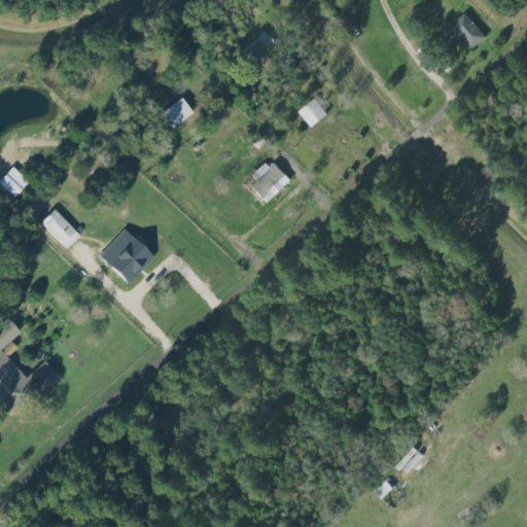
[(457,44),(464,37),(475,48),(488,37),(466,13),(446,32),(457,44)]
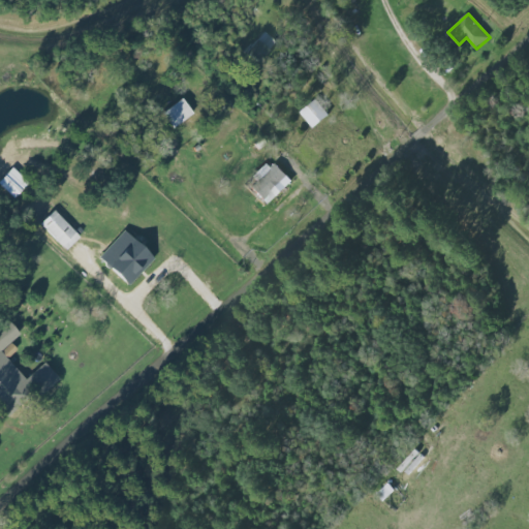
[(276,40),(263,31),(246,54),(259,63),(276,40)]
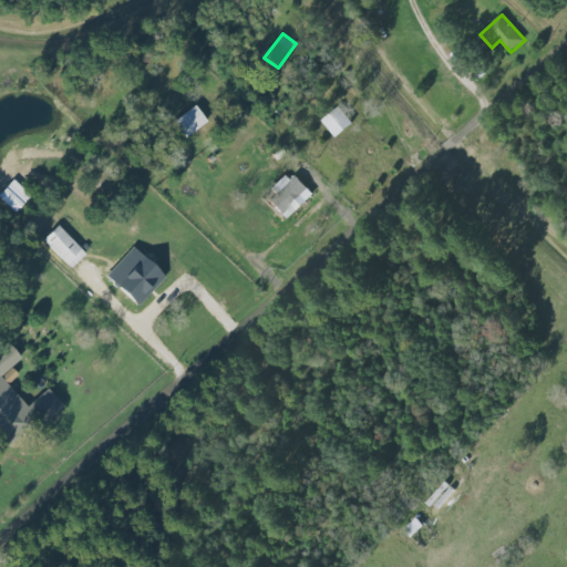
[(186,136),(207,122),(196,105),(174,121),(186,136)]
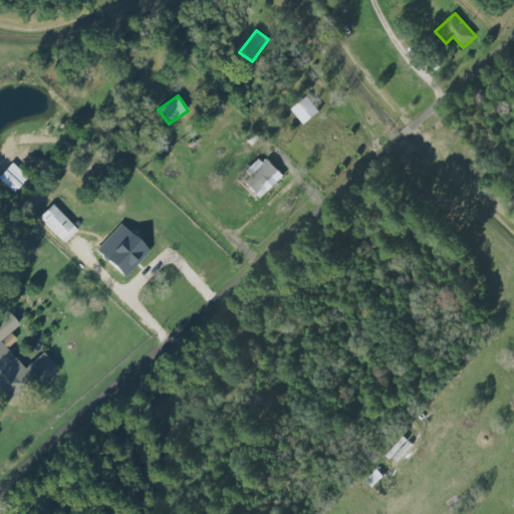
[(320,113),(310,96),(293,107),(303,124),(320,113)]
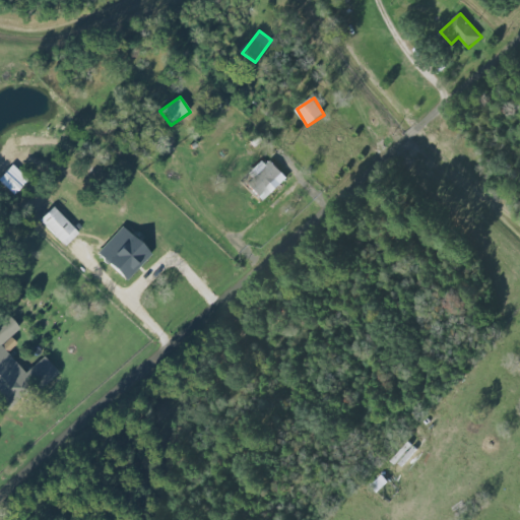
[(264,156),(253,169),(258,173),(247,185),(265,202),(286,178),(264,156)]
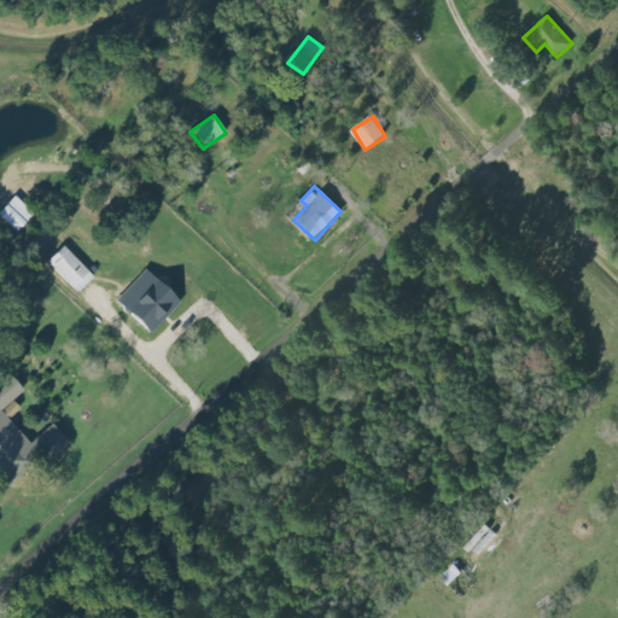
[(48,261),(77,292),(94,277),(64,245),(48,261)]
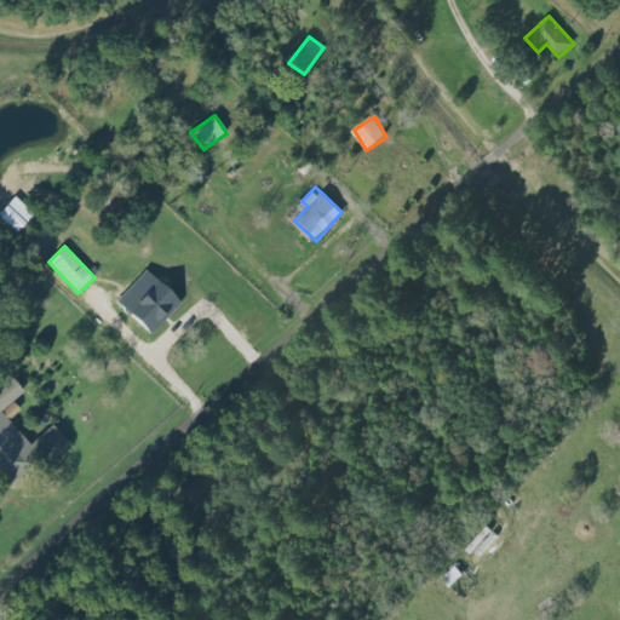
[(181,302),(147,269),(118,302),(151,333),(181,302)]
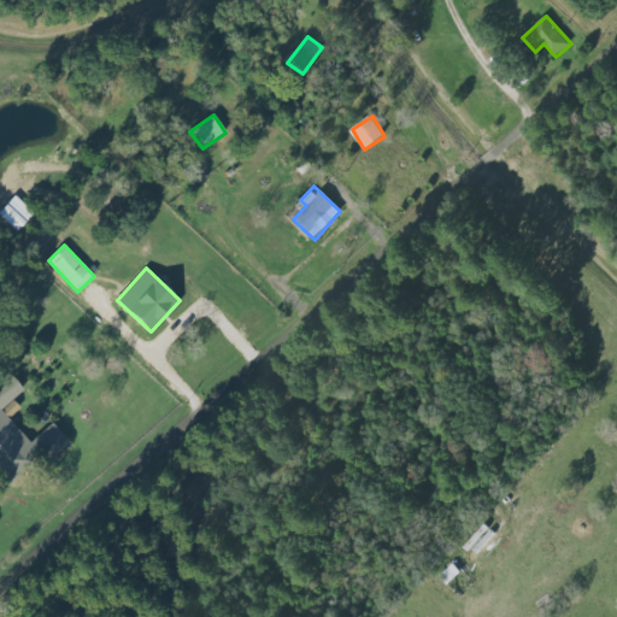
[(0,409),(24,392),(12,374),(0,381),(0,409)]
